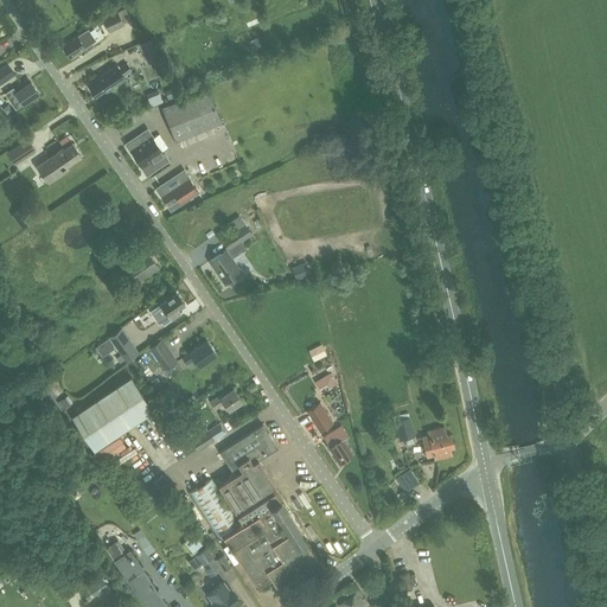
[(109,32),(123,25),(117,11),(102,18),(109,32)]
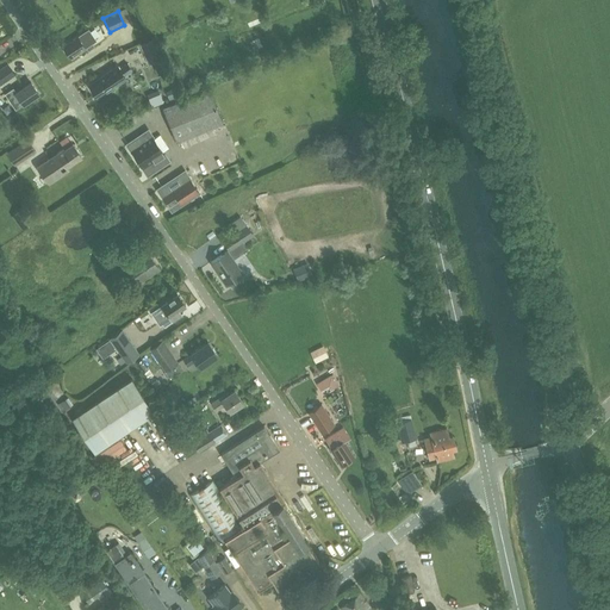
[(87,50),(85,48),(97,39),(88,27),(78,36),(78,37),(63,47),(70,58),(79,53),(80,54),(87,50)]
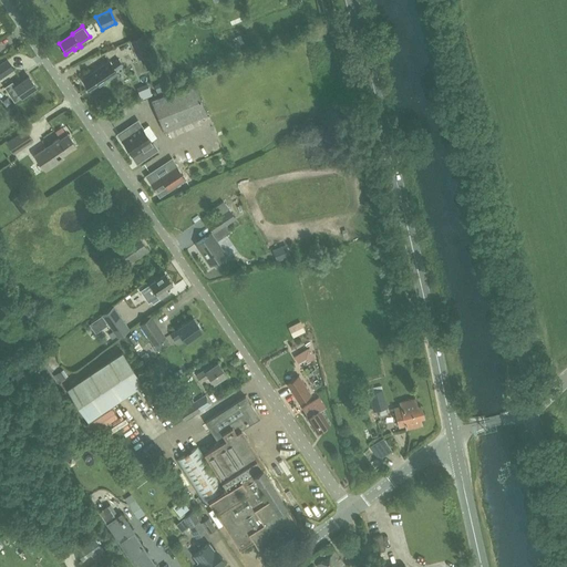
[(130,41),(137,60),(150,54),(142,35),(130,41)]
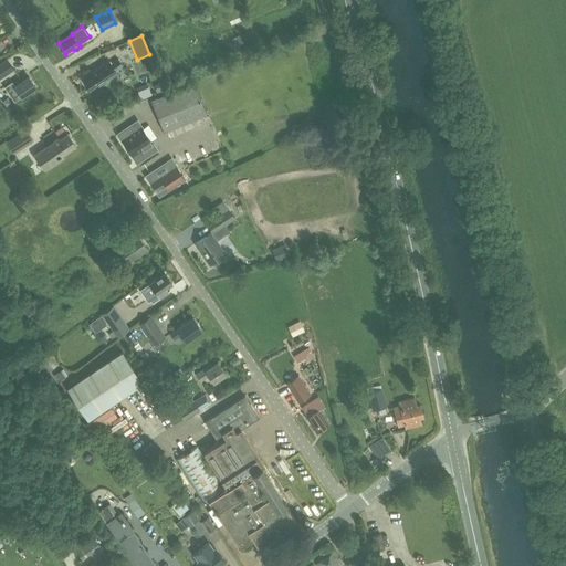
[(107,62),(98,69),(83,79),(91,90),(116,73),(114,71),(123,65),(118,60),(109,65),(107,62)]
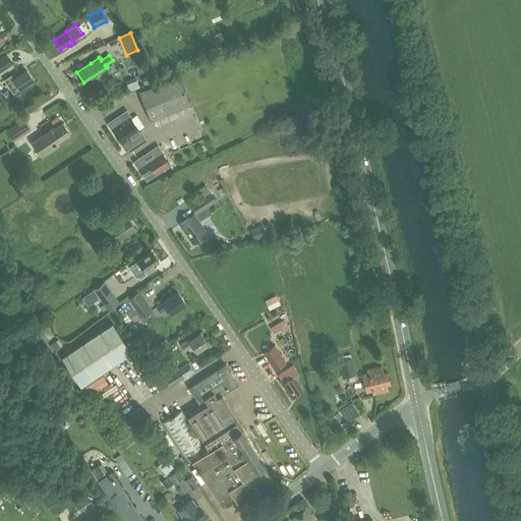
[(26,70),(13,79),(14,79),(18,87),(20,89),(34,79),(26,70)]
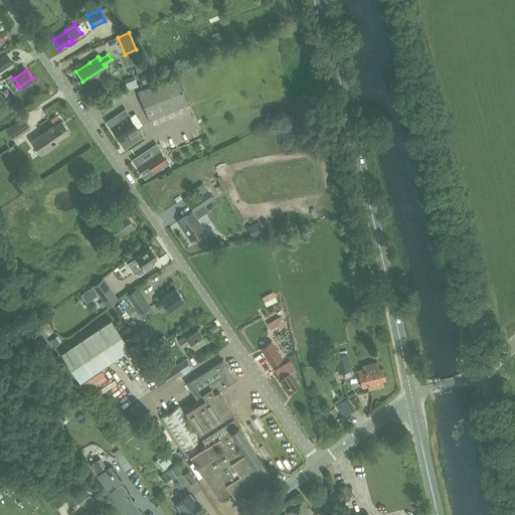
[(140,76),(144,84),(153,81),(149,72),(140,76)]
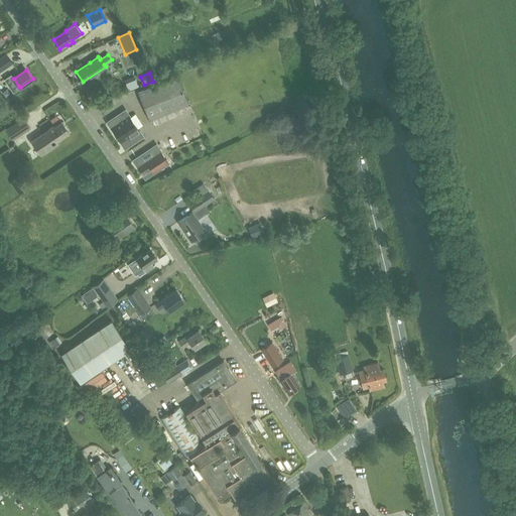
[(129,77),(131,85),(139,83),(137,75),(129,77)]
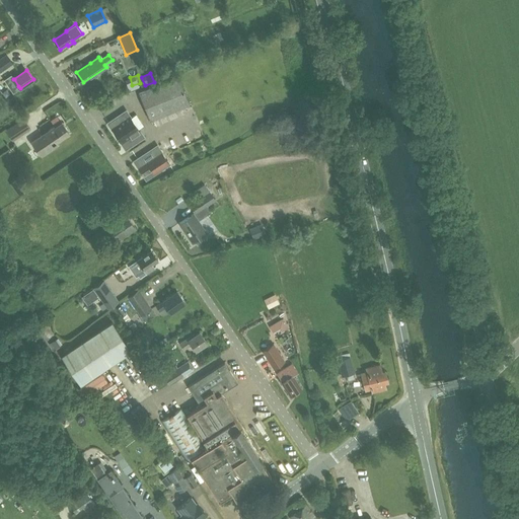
[(183,112),(182,107),(190,104),(177,75),(139,91),(151,121),(152,120),(153,121),(154,121),(155,124),(183,112)]
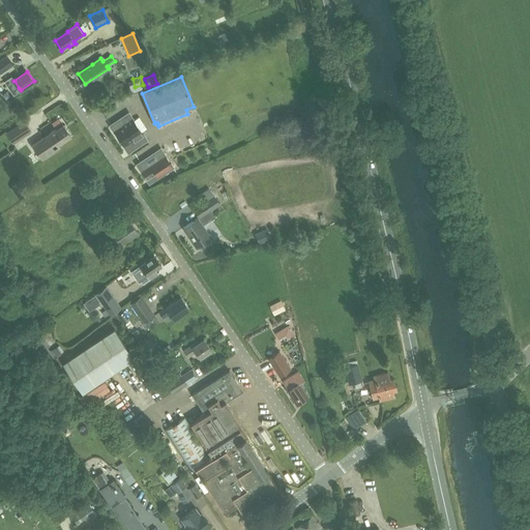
[(127,150),(142,141),(145,139),(127,113),(110,124),(127,150)]
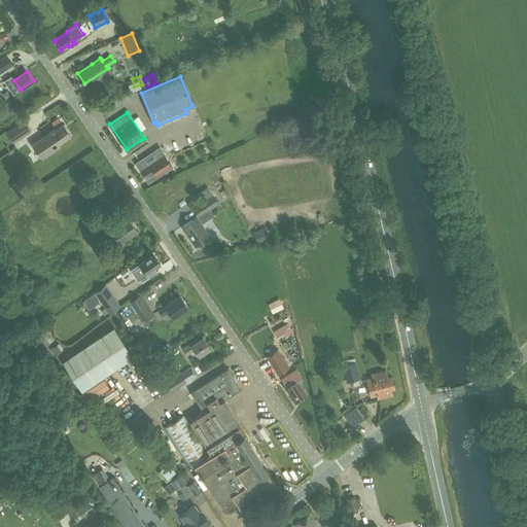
[(24,119),(5,132),(13,143),(31,131),(24,119)]
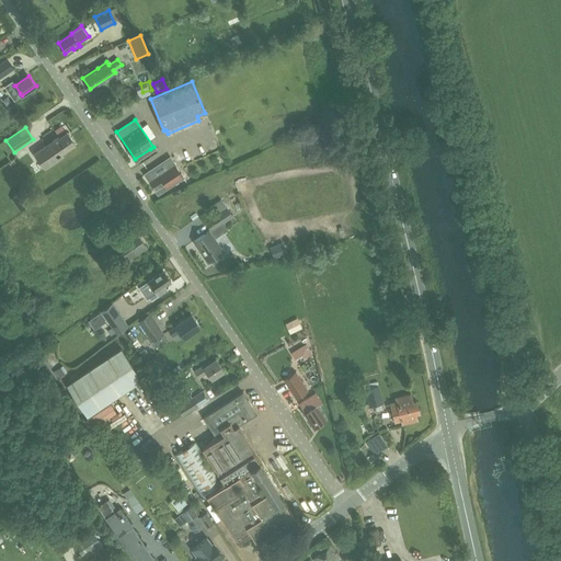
[(67,132),(59,137),(58,136),(53,140),(53,141),(46,146),(46,145),(34,153),(45,169),(64,156),(61,152),(75,144),(67,132)]
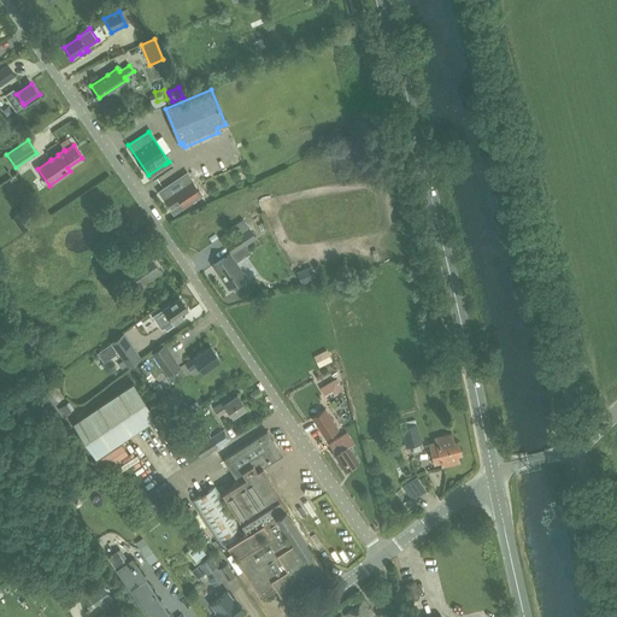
[(193,182),(177,192),(165,200),(170,209),(183,201),(184,205),(201,194),(193,182)]
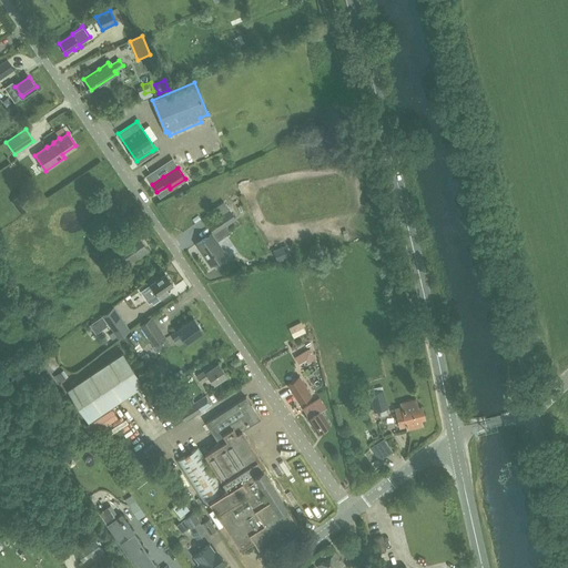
[(23,193),(17,198),(26,210),(32,205),(23,193)]
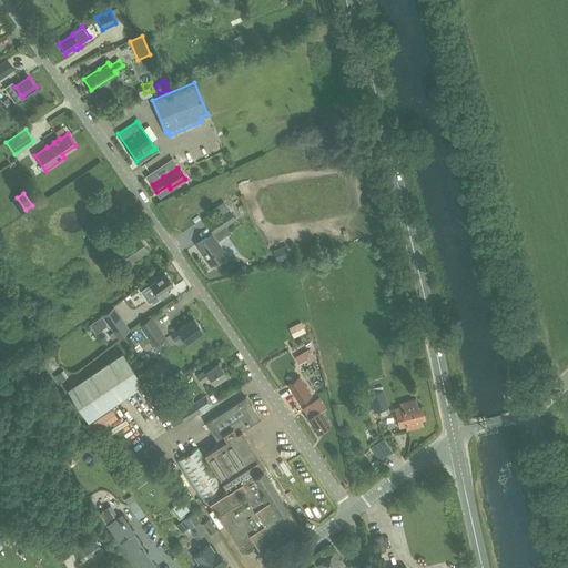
[(208,224),(214,234),(227,224),(221,214),(208,224)]
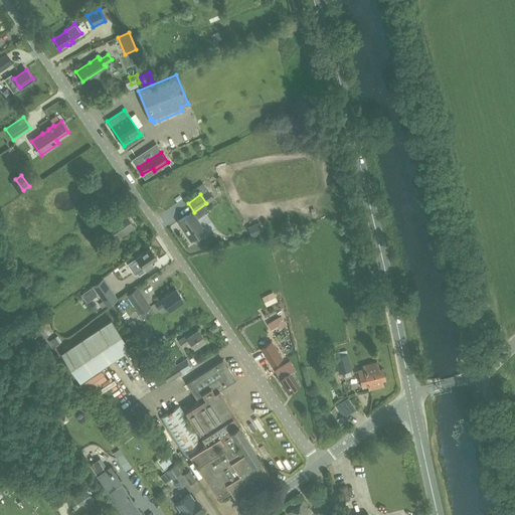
[(119,238),(136,227),(125,211),(108,223),(119,238)]
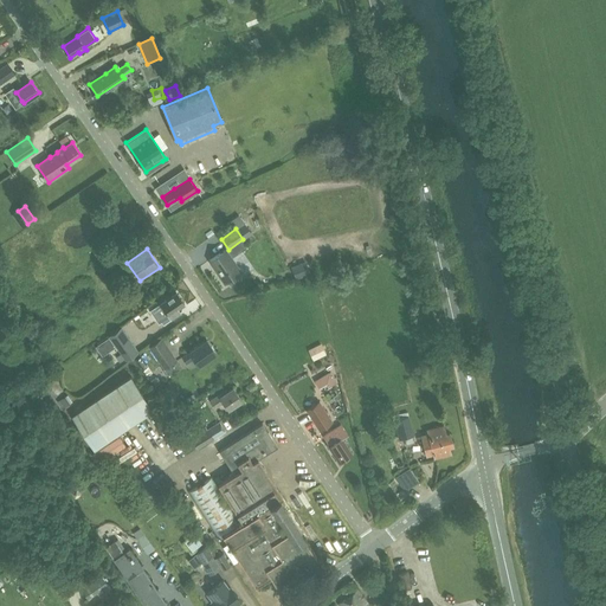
[(242,277),(239,274),(240,272),(226,250),(210,260),(225,283),(227,282),(230,285),(236,285),(240,282),(242,277)]
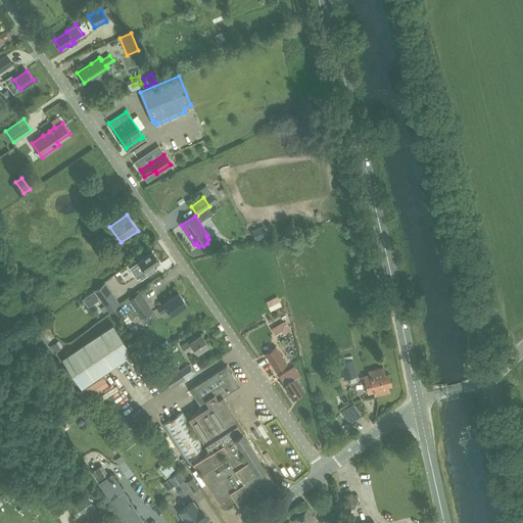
[(92,237),(100,232),(97,227),(89,232),(92,237)]
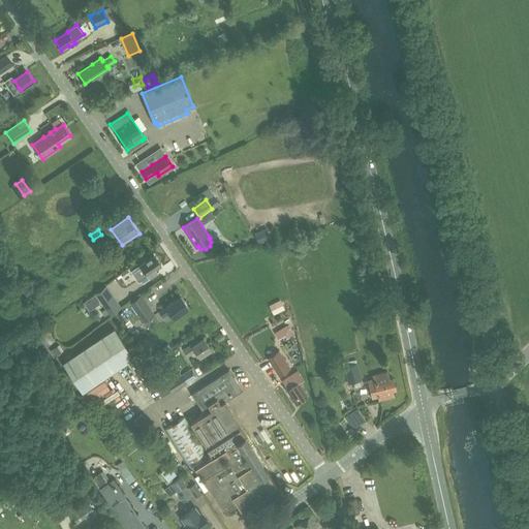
[(260,234),(262,239),(271,235),(269,229),(260,234)]
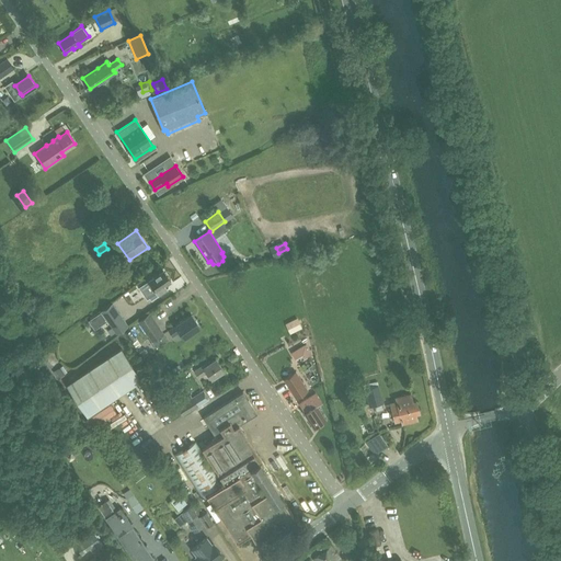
[(107,249),(99,254),(103,261),(112,256),(107,249)]
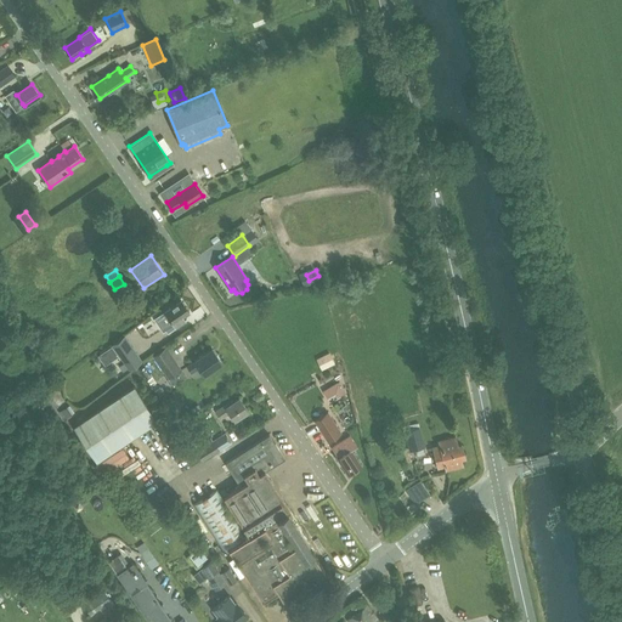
[(175,327),(175,328),(185,321),(182,317),(190,312),(181,299),(164,311),(165,311),(154,318),(163,332),(165,329),(168,332),(175,327)]
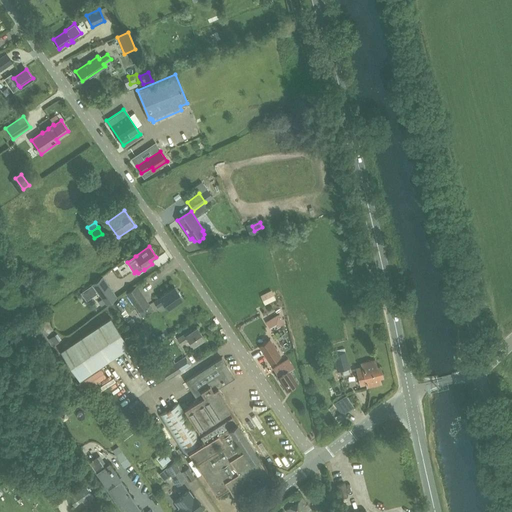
[(117,296),(104,277),(81,293),(86,301),(98,293),(106,304),(117,296)]
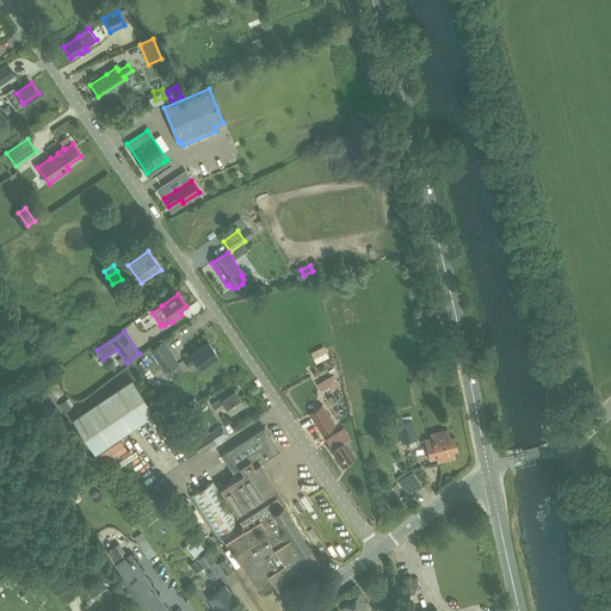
[(328,339),(314,346),(320,358),(334,350),(328,339)]
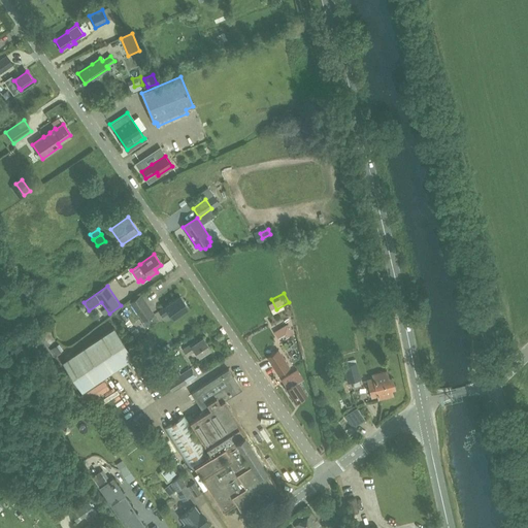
[(140,294),(130,301),(142,320),(153,312),(140,294)]
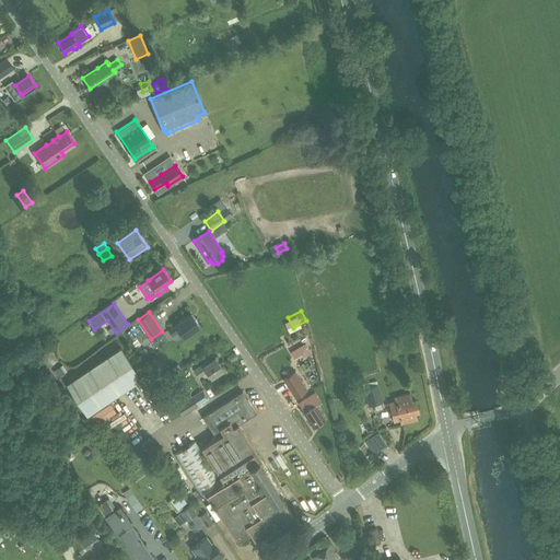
[(184,337),(199,326),(191,314),(176,324),(176,325),(168,330),(173,336),(181,331),(184,337)]
